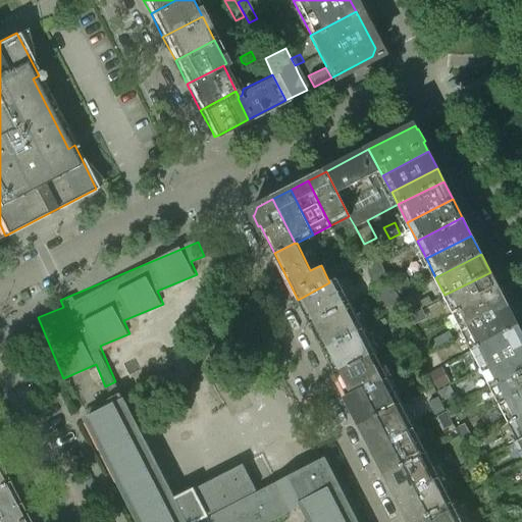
[(378,259),(367,265),(373,277),(384,272),(378,259)]
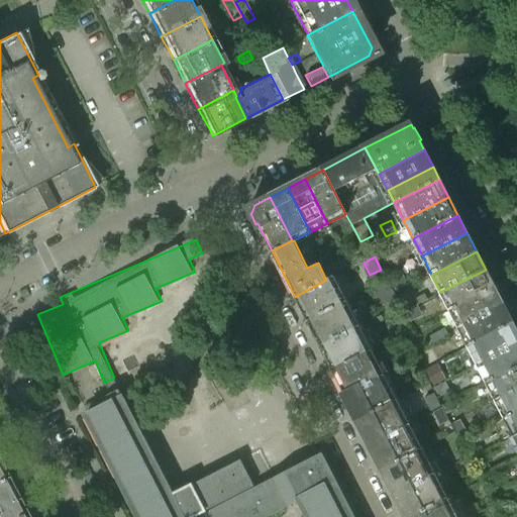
[(449,310),(495,287),(486,270),(440,292),(449,310)]
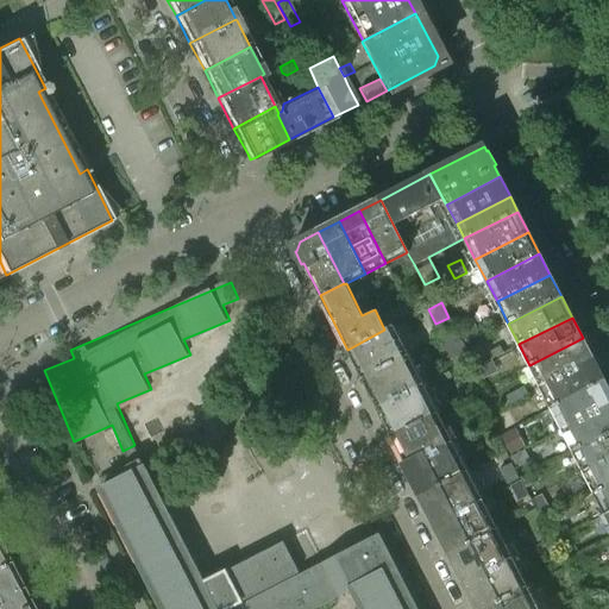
[(471,319),(459,325),(466,340),(478,333),(471,319)]
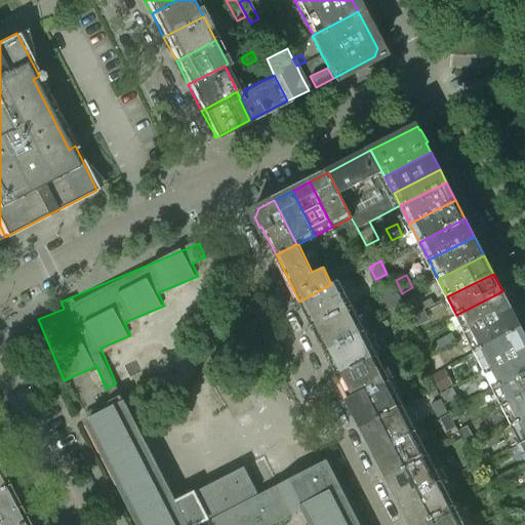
[(353,305),(339,280),(331,284),(299,301),(313,326),(353,305)]
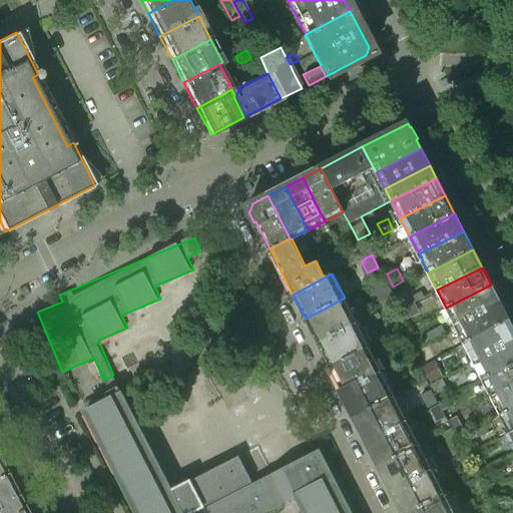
[(455,325),(500,302),(491,285),(446,308),(455,325)]
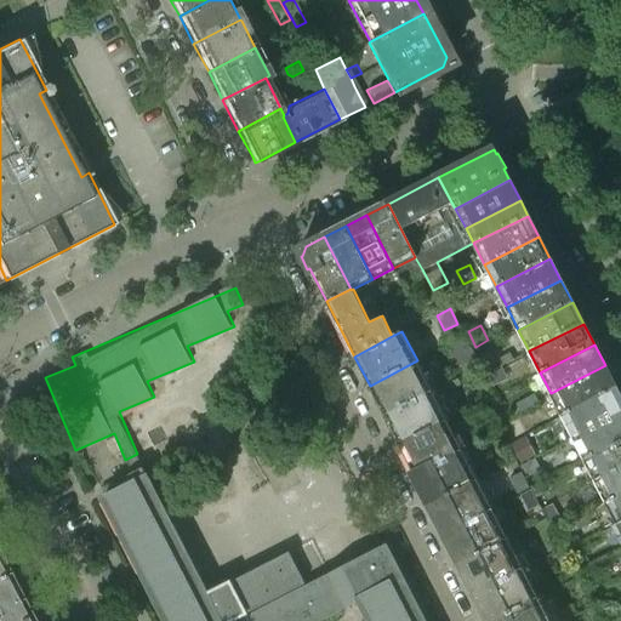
[(432,391),(417,360),(370,386),(385,415),(432,391)]
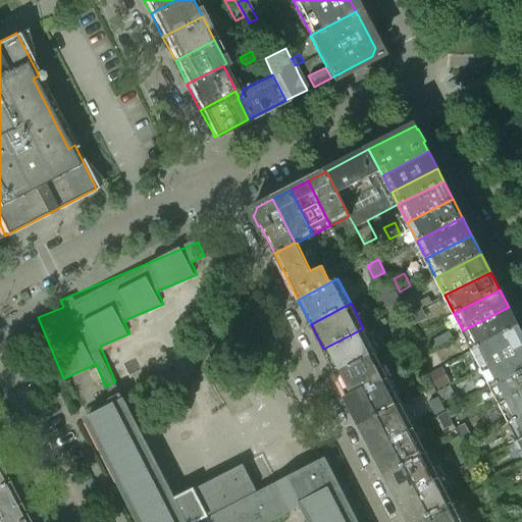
[(518,326),(509,307),(463,330),(473,350),(518,326)]
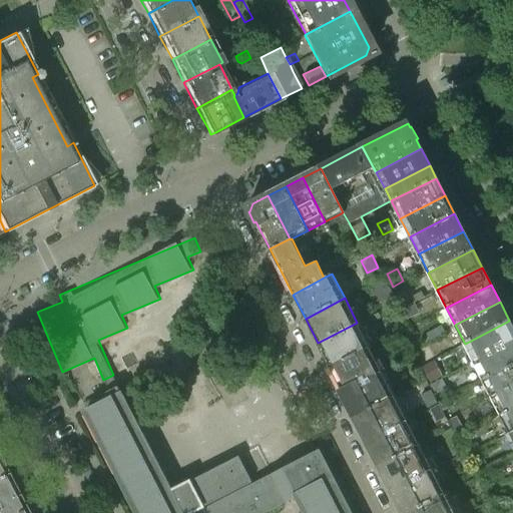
[(371,323),(381,318),(375,307),(366,313),(371,323)]
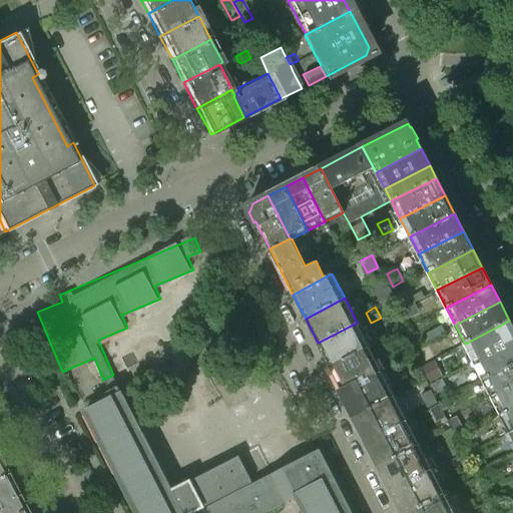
[(474,361),(512,341),(512,328),(509,321),(465,344),(474,361)]
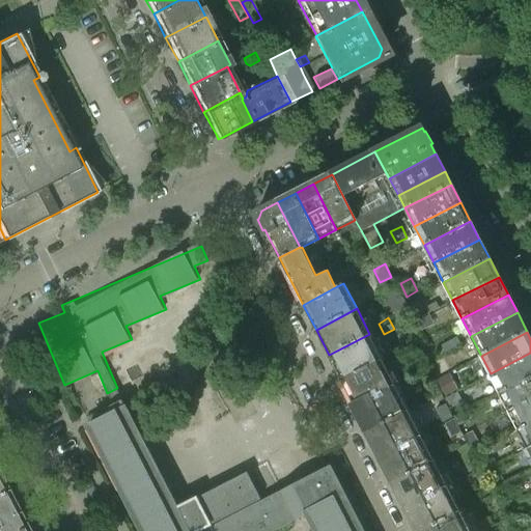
[(383,359),(370,334),(369,334),(329,355),(341,380),(383,359)]
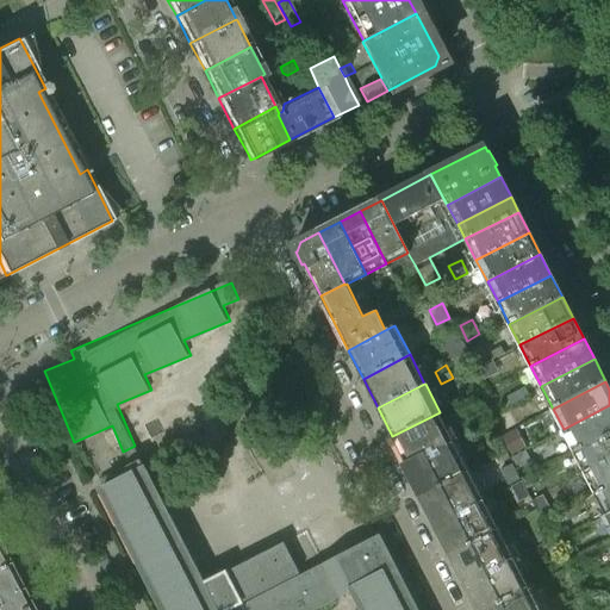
[(574,450),(609,431),(609,405),(564,429),(574,450)]
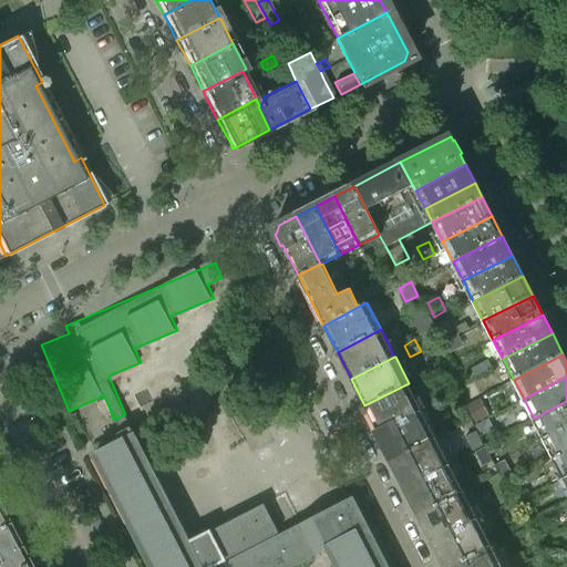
[(379,432),(422,410),(409,383),(364,405),(379,432)]
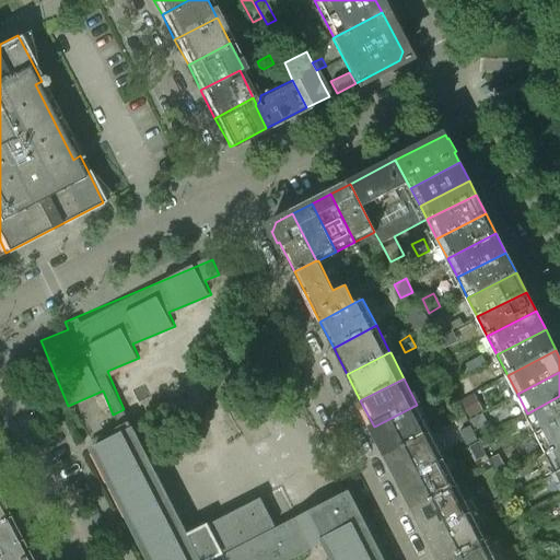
[(559,421),(559,396),(527,413),(537,433),(559,421)]
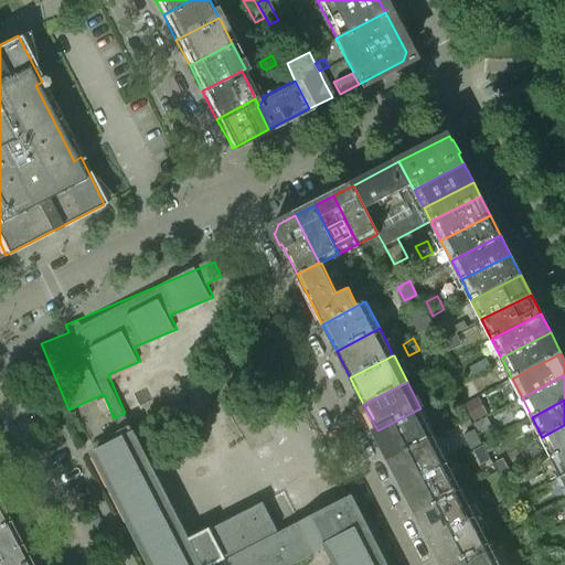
[(435,435),(420,408),(377,430),(391,457),(435,435)]
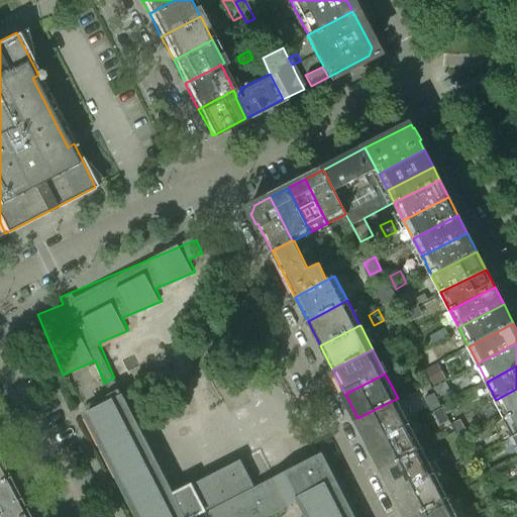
[(450,391),(444,380),(435,386),(431,388),(434,394),(436,398),(450,391)]
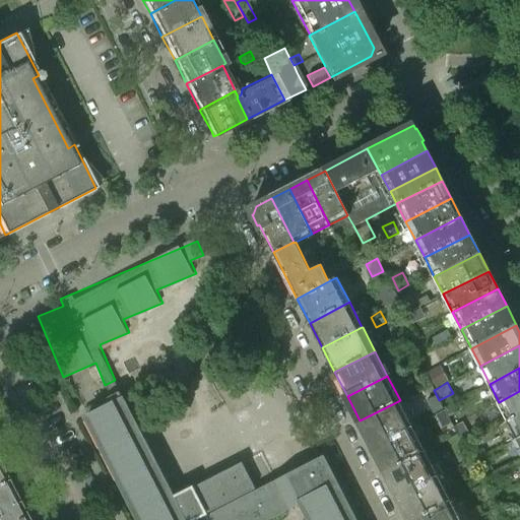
[(508,420),(519,413),(519,391),(499,402),(508,420)]
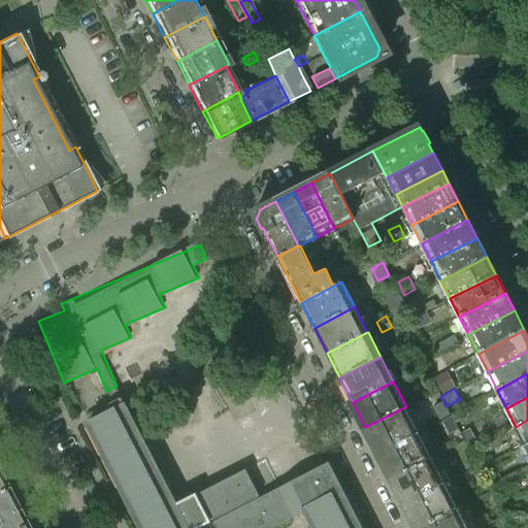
[(450,415),(446,406),(443,402),(433,407),(440,420),(450,415)]
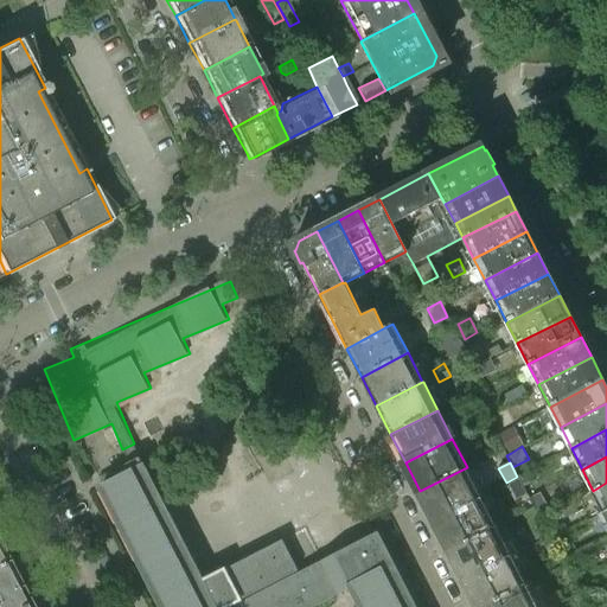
[(337,592),(351,585),(363,606),(415,606),(377,532),(374,535),(337,555),(300,574),(282,540),(204,580),(147,473),(142,464),(133,470),(102,485),(164,606),(311,606),(338,594),(337,592)]
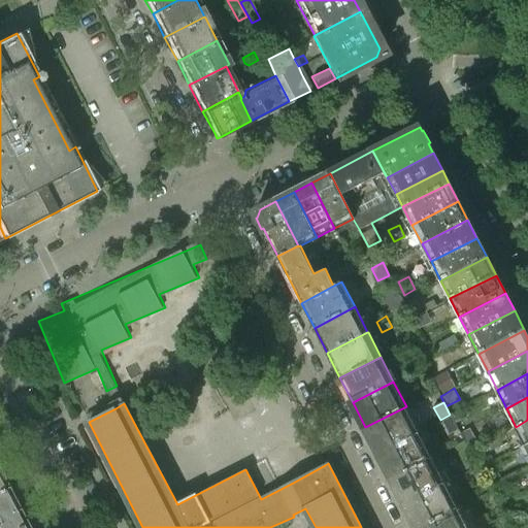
[(378,452),(419,432),(406,406),(365,427),(378,452)]
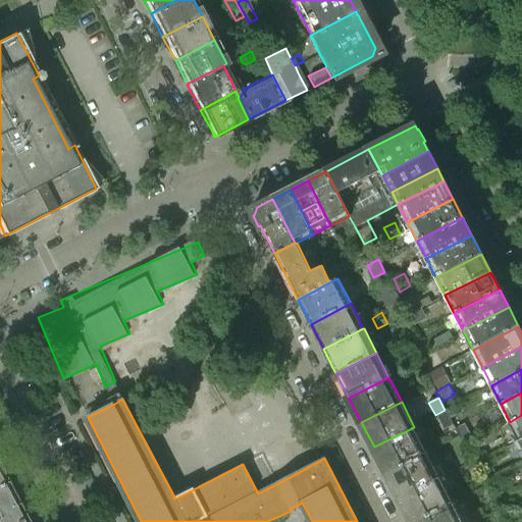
[(446,409),(447,412),(451,418),(461,413),(457,404),(446,409)]
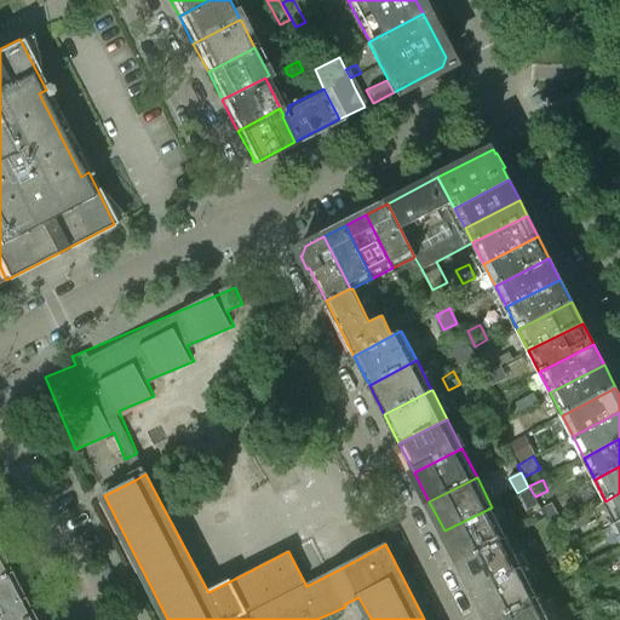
[(538,501),(535,497),(530,489),(522,493),(528,506),(538,501)]
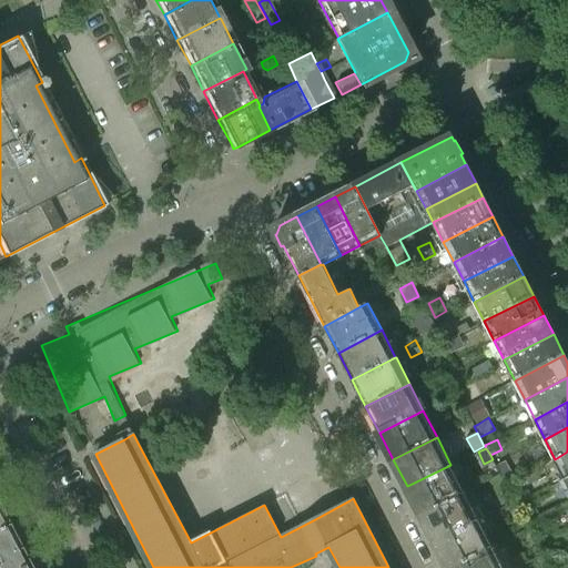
[(566,479),(567,477),(567,452),(555,459),(566,479)]
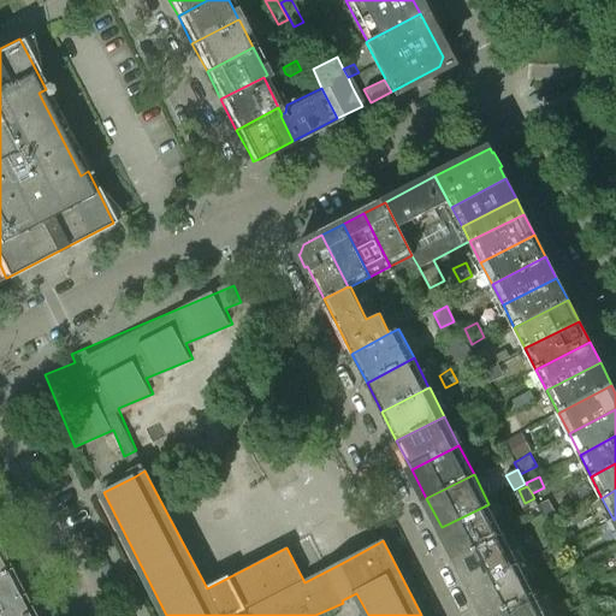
[(539,505),(546,521),(556,516),(548,501),(539,505)]
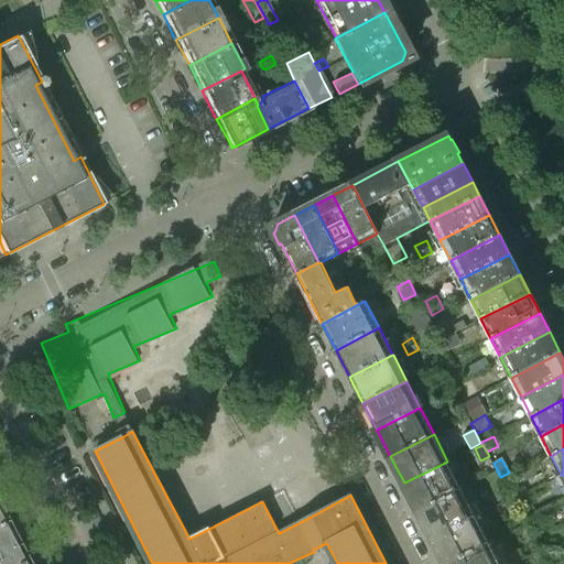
[(462,488),(447,462),(404,483),(418,510),(462,488)]
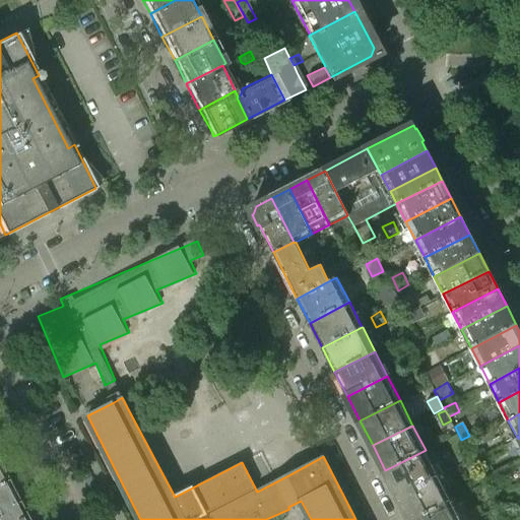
[(438,474),(426,450),(385,470),(398,495),(438,474)]
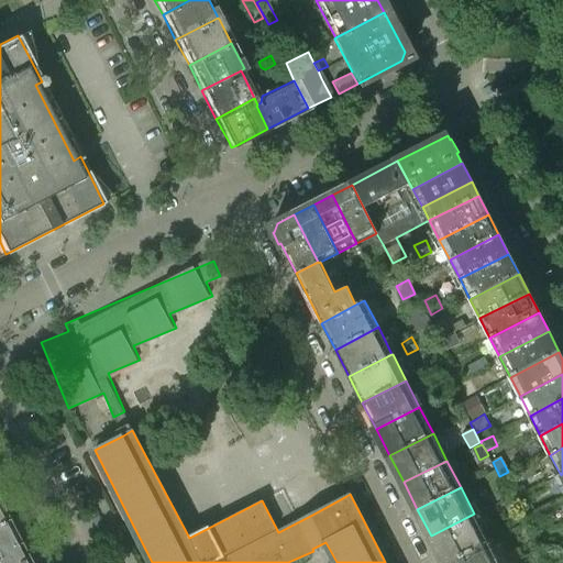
[(534,511),(527,495),(514,501),(521,518),(534,511)]
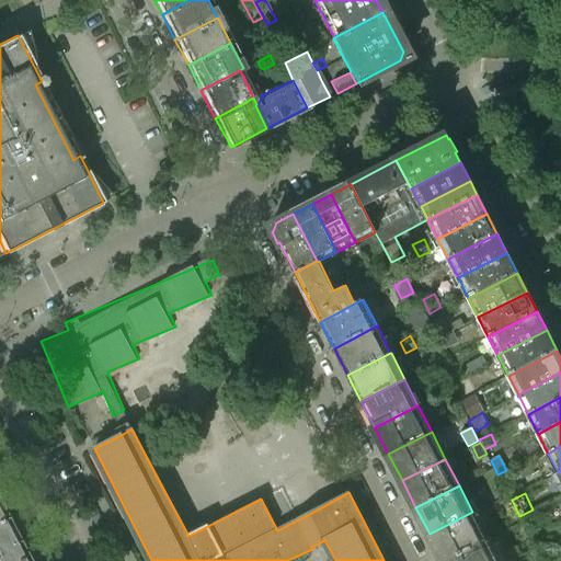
[(487,538),(472,512),(430,534),(443,560),(487,538)]
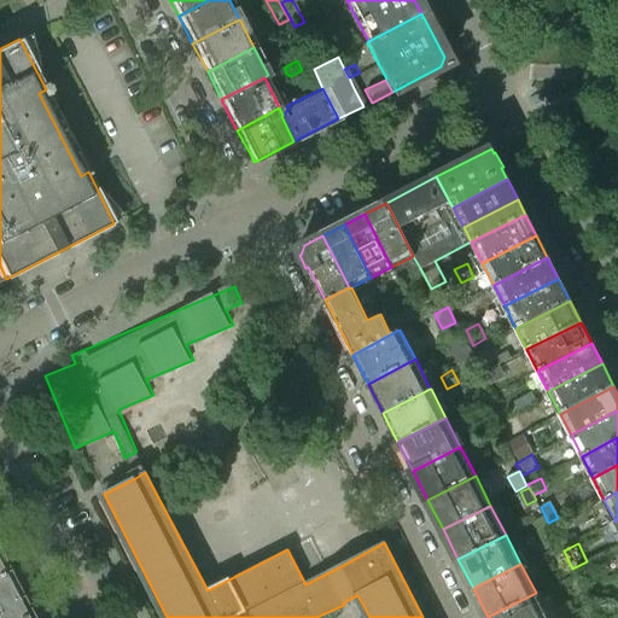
[(7,567),(0,571),(0,604),(21,594),(7,567)]
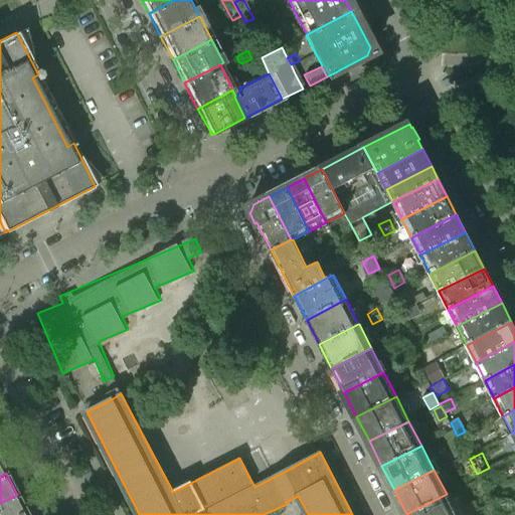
[(484,487),(487,493),(498,487),(495,481),(484,487)]
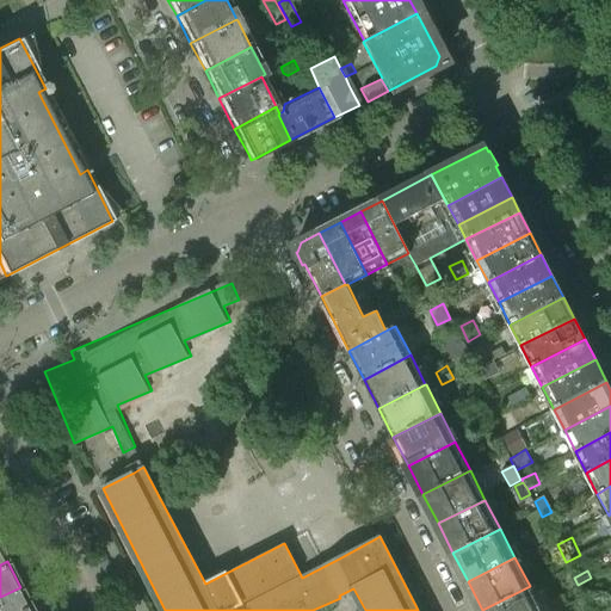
[(594,584),(591,578),(578,585),(580,591),(594,584)]
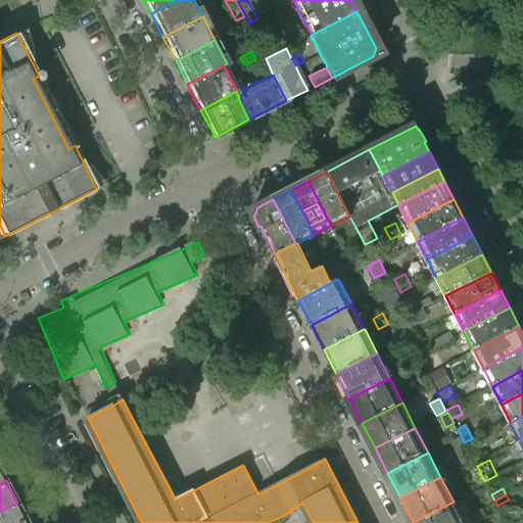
[(464,522),(454,502),(413,522),(464,522)]
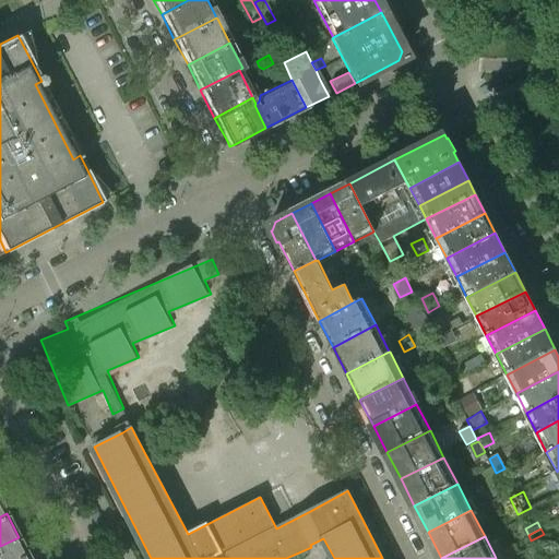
[(30,558),(19,537),(0,546),(0,558),(30,558)]
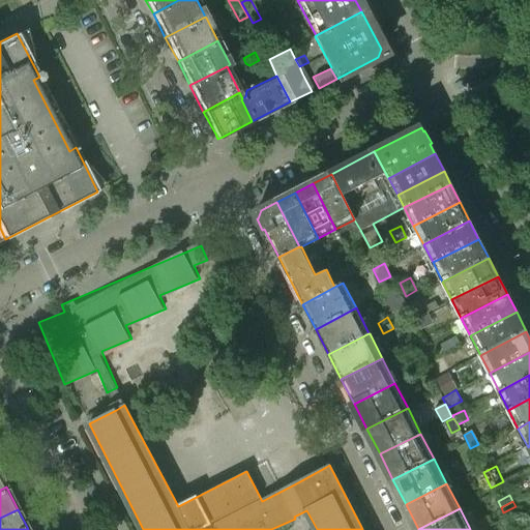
[(510,529),(506,521),(496,526),(498,529),(510,529)]
